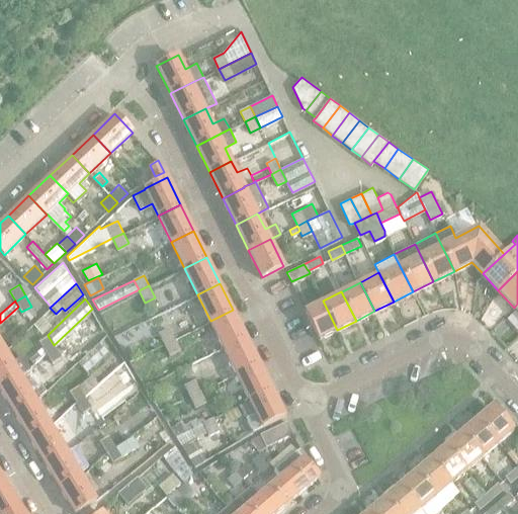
[(320,338),(337,330),(323,301),(306,310),(320,338)]
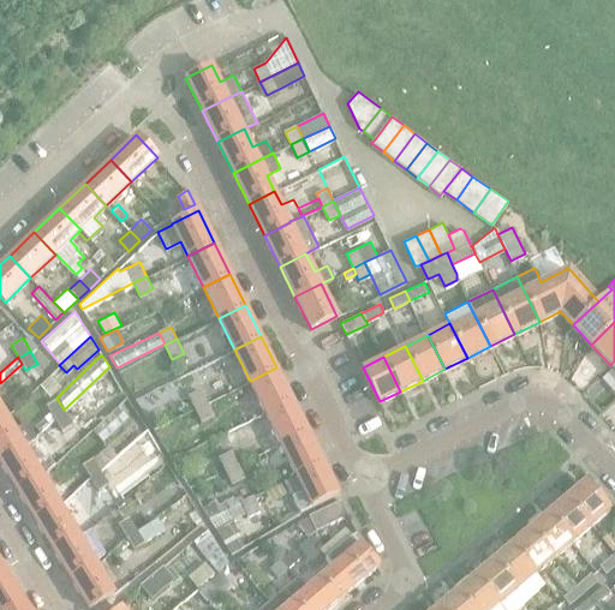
[(276,368),(250,381),(266,412),(292,399),(276,368)]
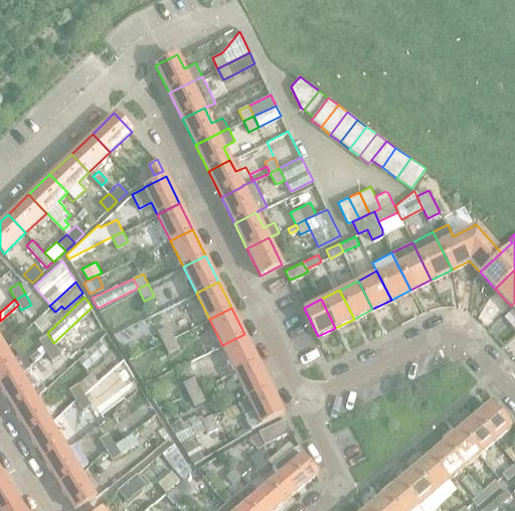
[(159,332),(164,341),(173,337),(169,327),(159,332)]
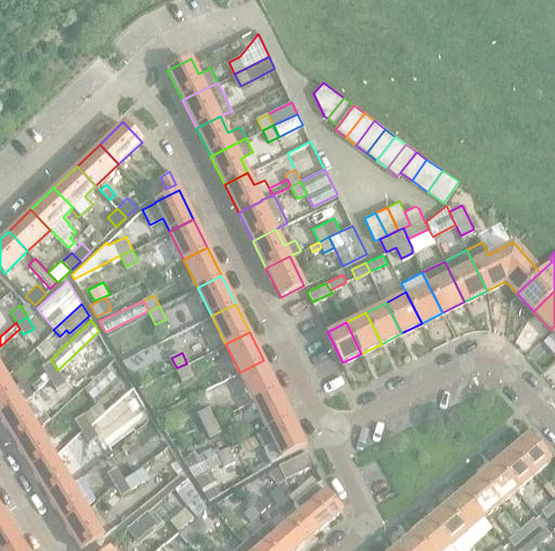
[(240,372),(246,386),(253,399),(254,400),(276,388),(263,360),(240,372)]
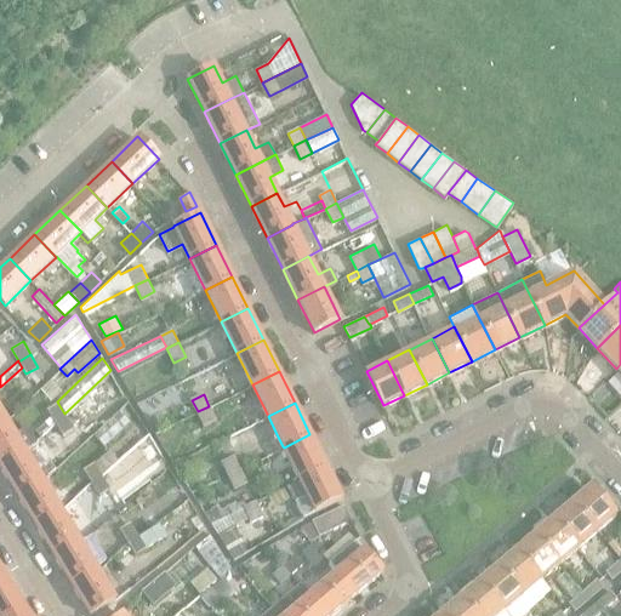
[(55,422),(56,423),(67,416),(64,414),(58,404),(47,410),(50,415),(55,422)]
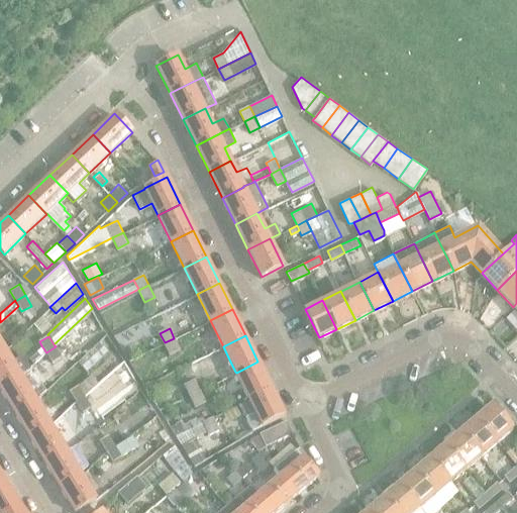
[(180,350),(174,338),(165,342),(170,355),(180,350)]
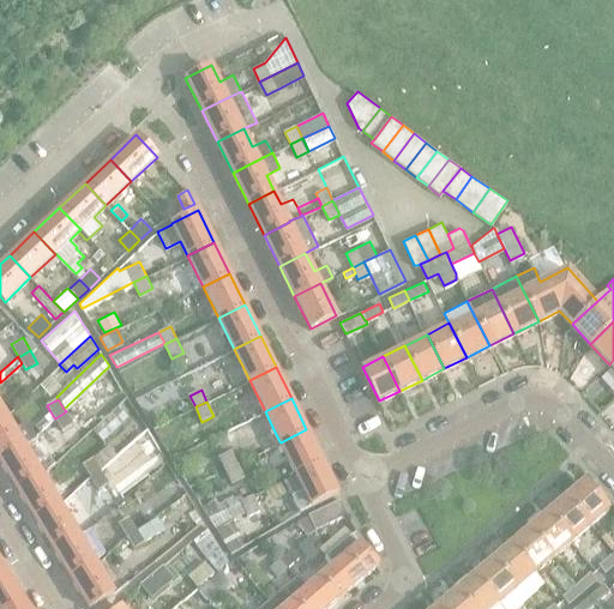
[(118,403),(91,427),(103,439),(130,415),(118,403)]
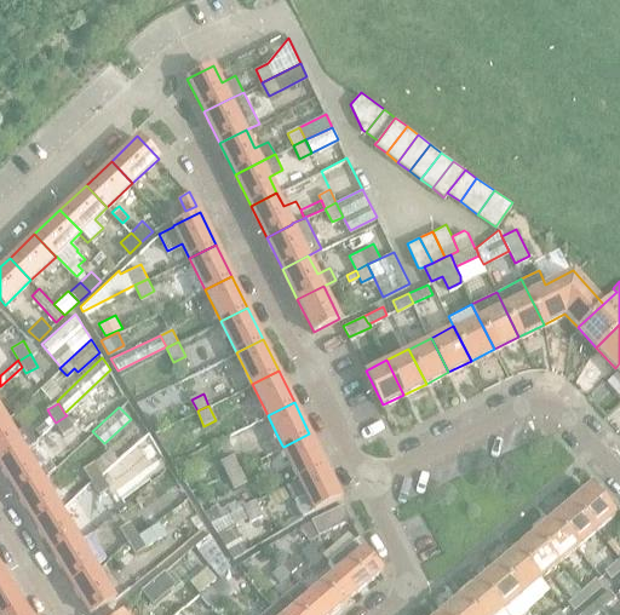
[(50,414),(34,429),(40,435),(55,421),(50,414)]
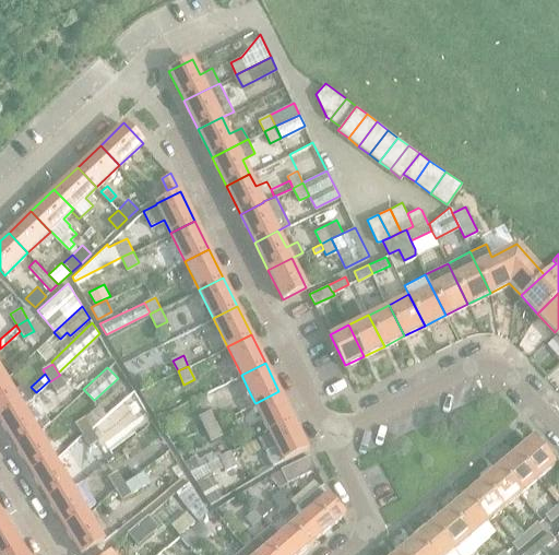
[(67,386),(60,375),(50,381),(57,392),(67,386)]
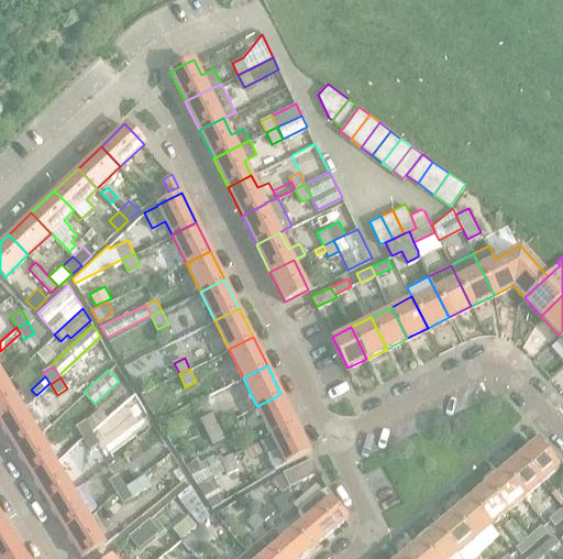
[(13,392),(6,380),(0,382),(0,419),(22,407),(22,406),(33,399),(24,385),(13,392)]
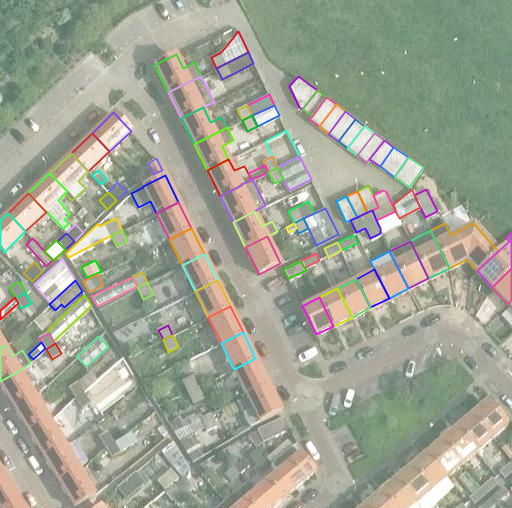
[(228,388),(240,382),(246,394),(268,383),(255,358),(234,369),(233,368),(221,374),(228,388)]
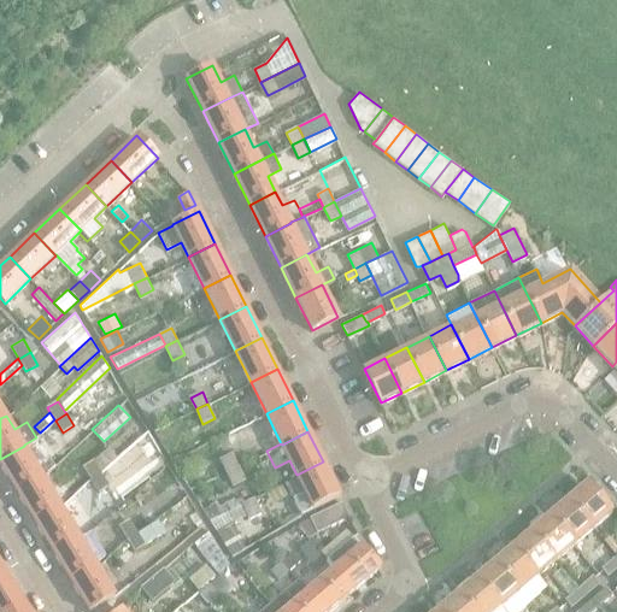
[(42,476),(24,446),(0,459),(0,463),(17,490),(42,476)]
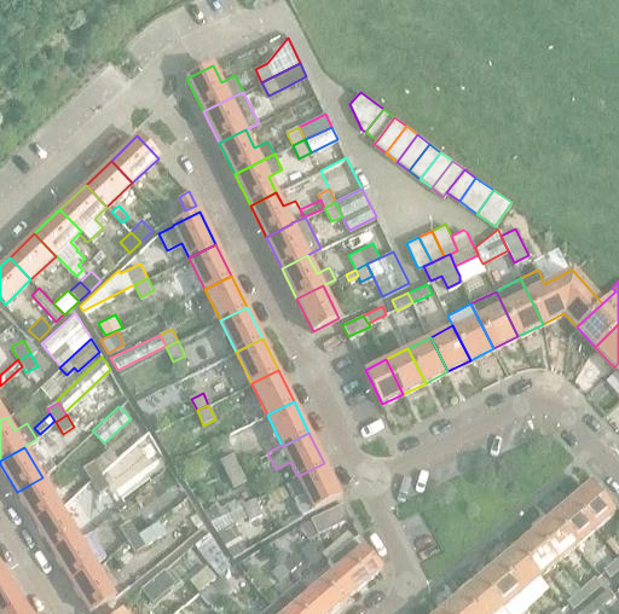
[(110,450),(94,462),(102,471),(117,458),(110,450)]
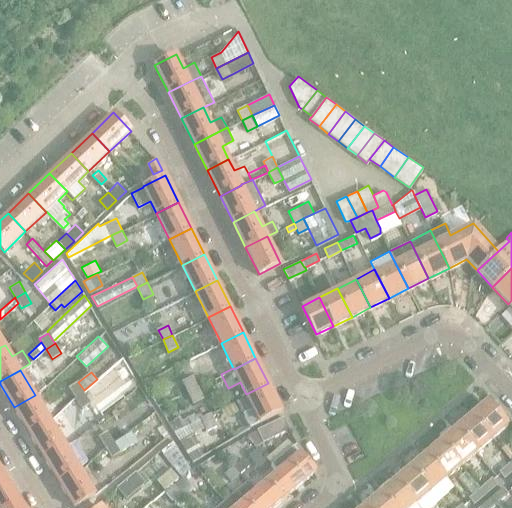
[(183,381),(189,391),(198,386),(193,376),(183,381)]
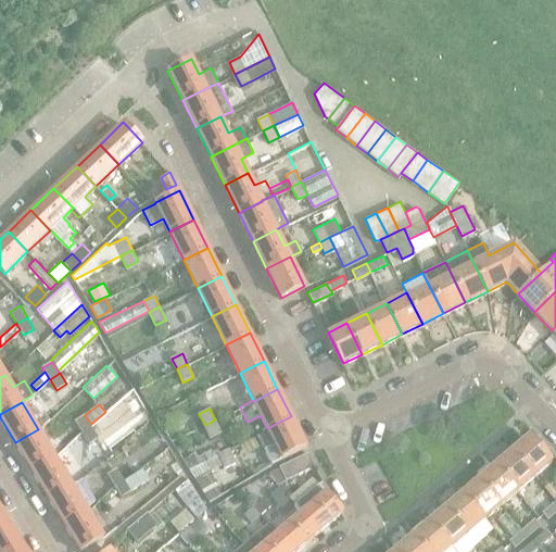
[(75,421),(83,431),(92,426),(91,424),(85,415),(75,421)]
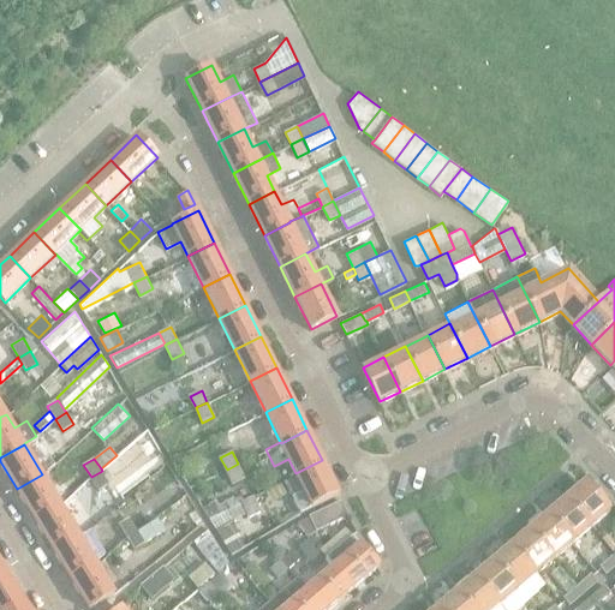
[(322,460),(296,473),(285,479),(300,510),(338,492),(322,460)]
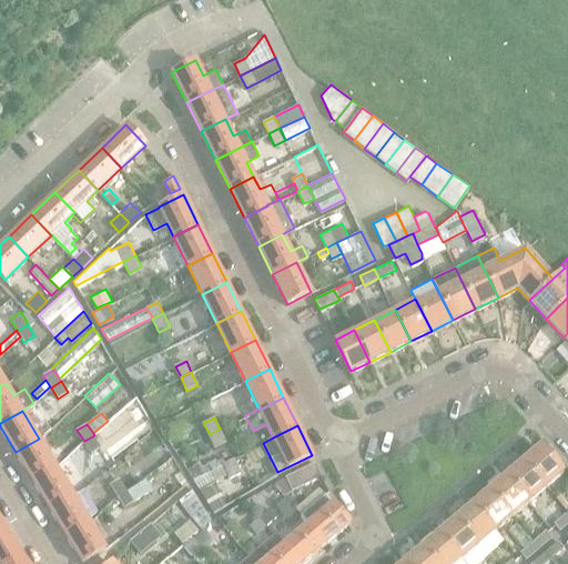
[(226,442),(220,429),(210,434),(215,447),(226,442)]
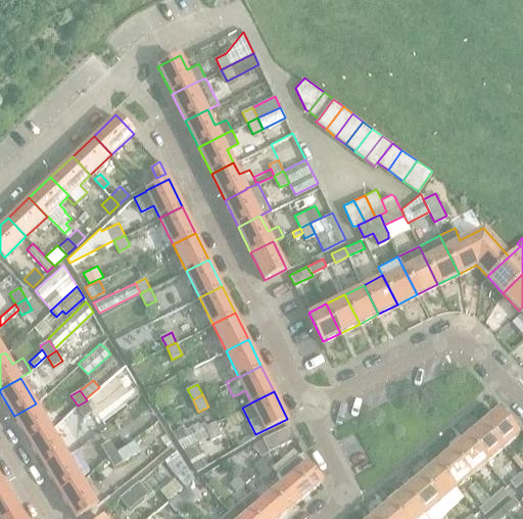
[(93,411),(87,400),(78,406),(84,416),(93,411)]
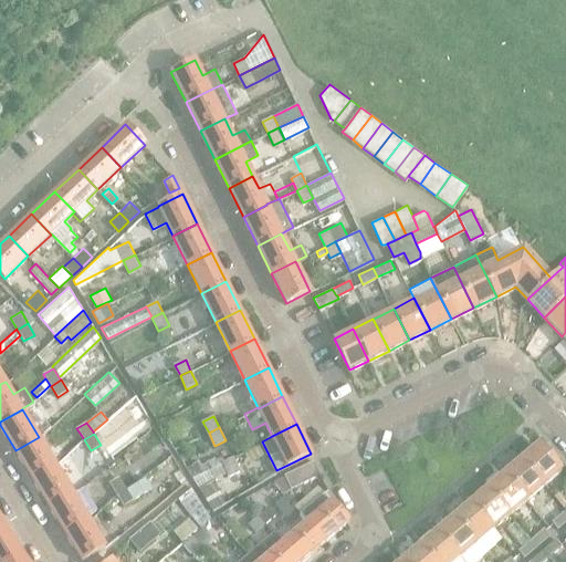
[(46,449),(39,437),(16,450),(32,478),(55,464),(53,460),(64,454),(58,443),(46,449)]
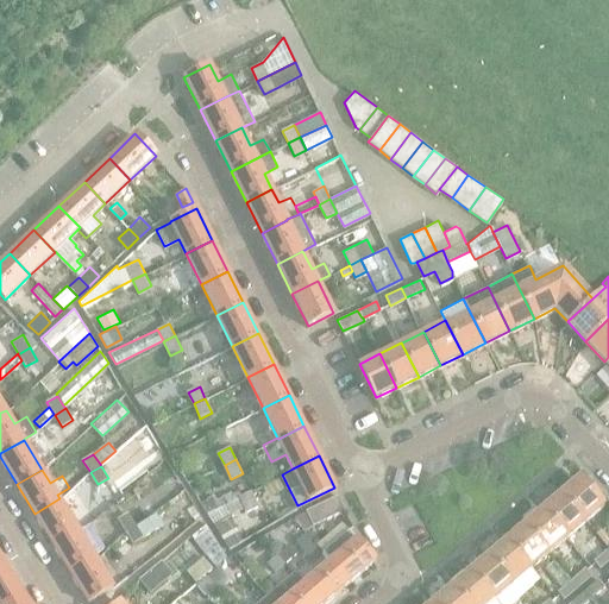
[(579,476),(560,491),(584,520),(603,503),(579,476)]
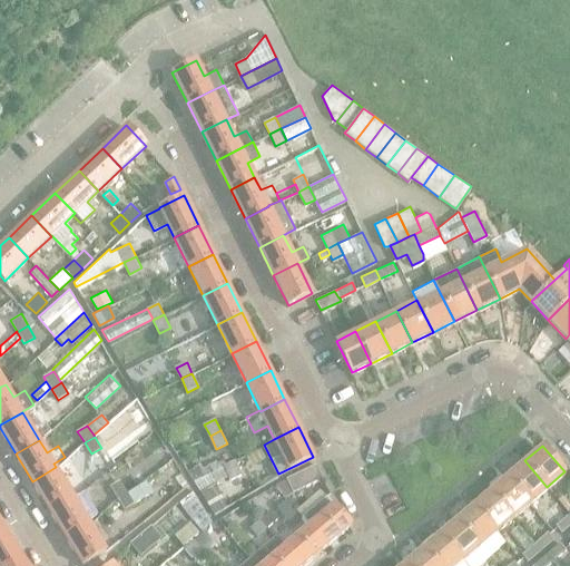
[(200,461),(187,468),(194,479),(209,471),(225,464),(223,458),(216,461),(216,459),(203,466),(200,461)]
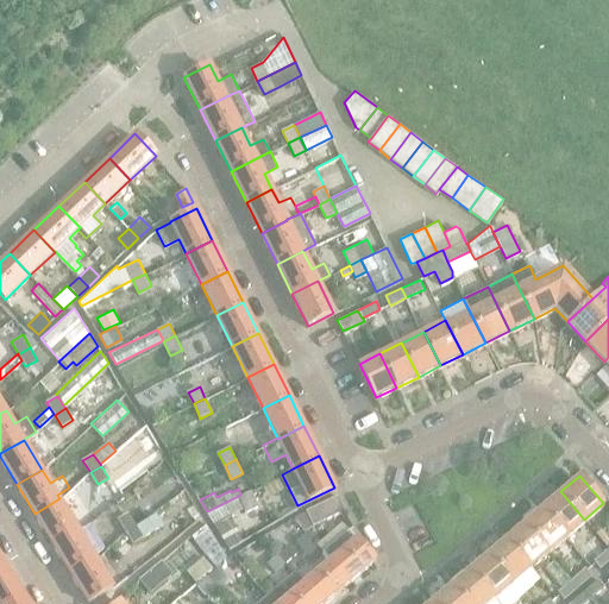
[(252,491),(239,497),(245,510),(258,504),(252,491)]
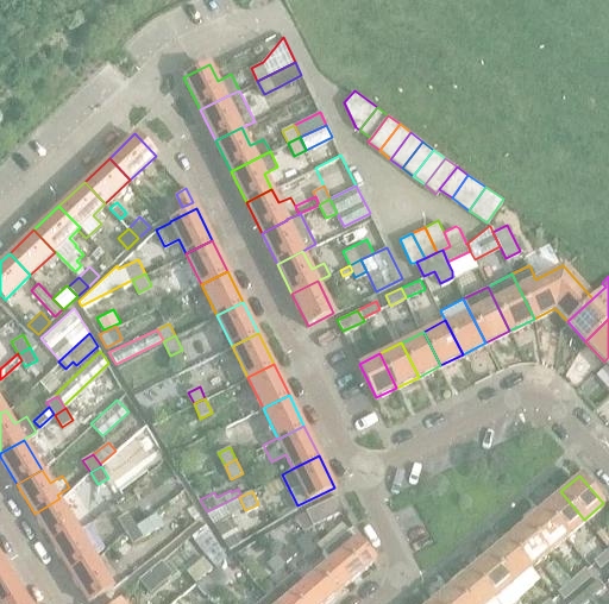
[(560,491),(542,507),(566,535),(584,520),(560,491)]
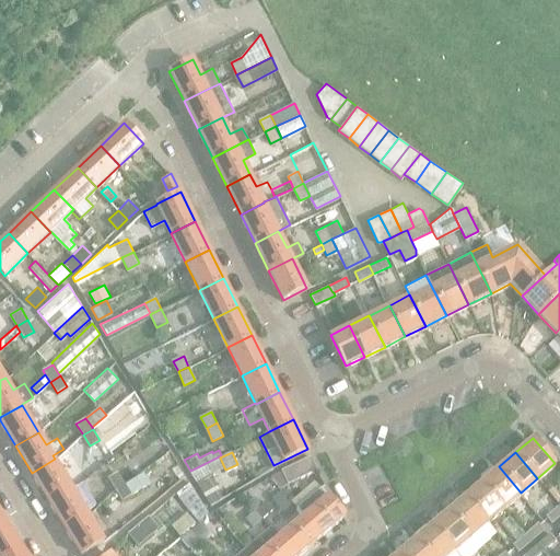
[(288,483),(317,468),(310,454),(281,470),(288,483)]
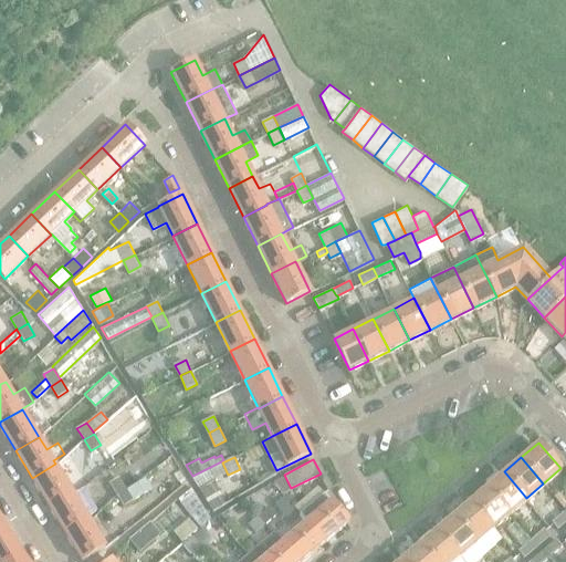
[(32,478),(49,506),(72,491),(55,464),(32,478)]
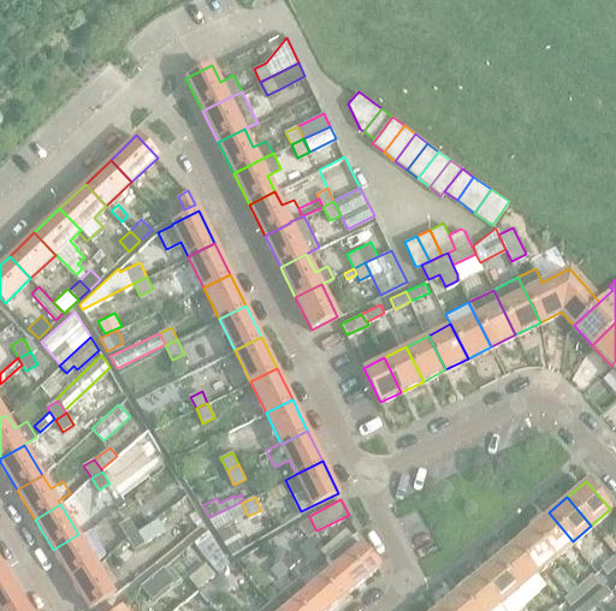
[(549,512),(529,528),(555,557),(573,541),(549,512)]
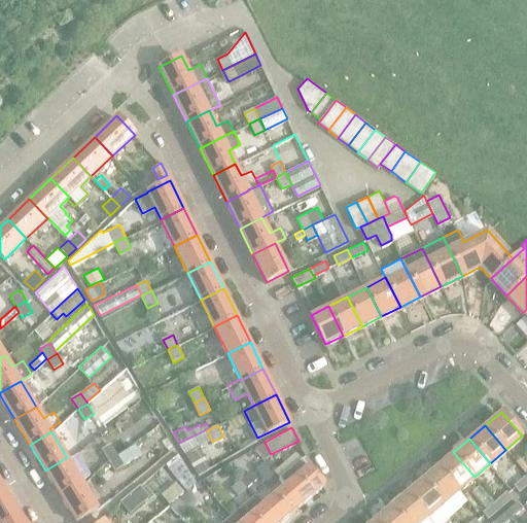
[(102,450),(108,460),(118,454),(111,444),(102,450)]
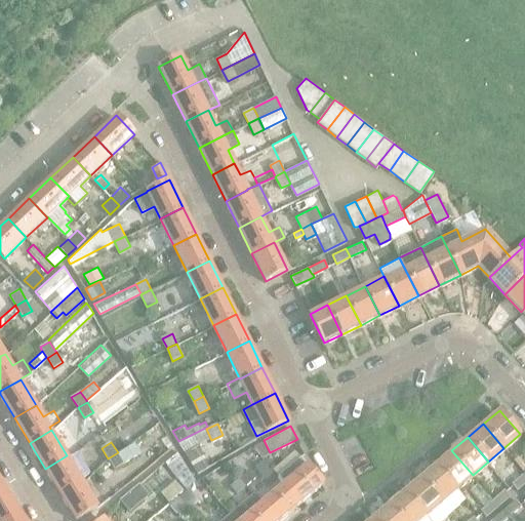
[(177,449),(164,461),(186,488),(190,485),(196,479),(177,449)]
